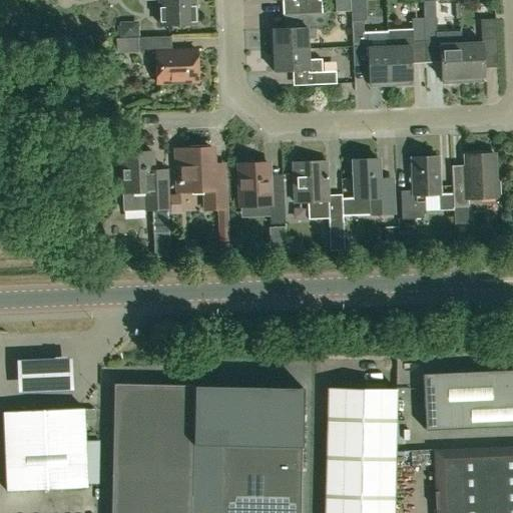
[(145,0),(156,0),(158,0),(159,25),(194,24),(193,0),(145,0)]
